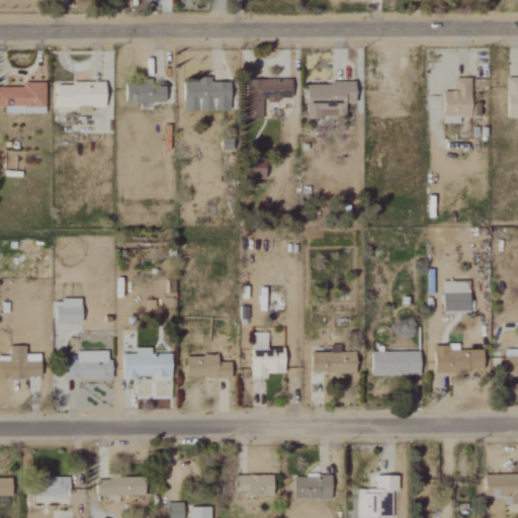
[(445,123),(460,123),(460,118),(472,118),(471,78),(455,79),(455,92),(444,92),(445,123)]
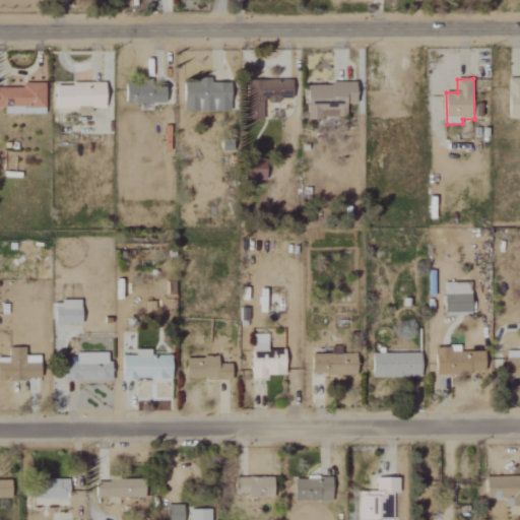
[(519,78),(510,78),(509,119),(519,118),(519,78)]
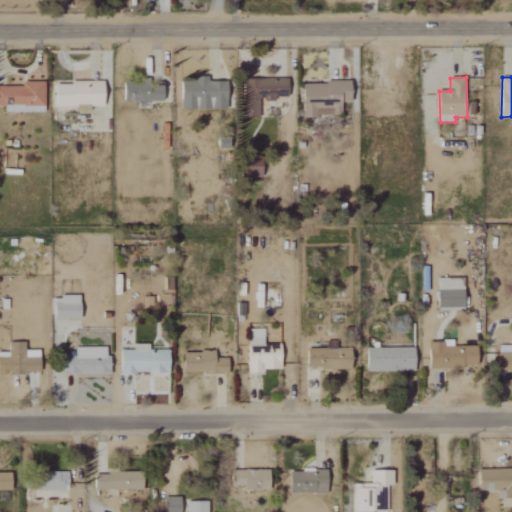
[(289,80),(245,79),(244,113),(250,114),(250,106),(257,106),(257,99),(289,100),(289,80)]
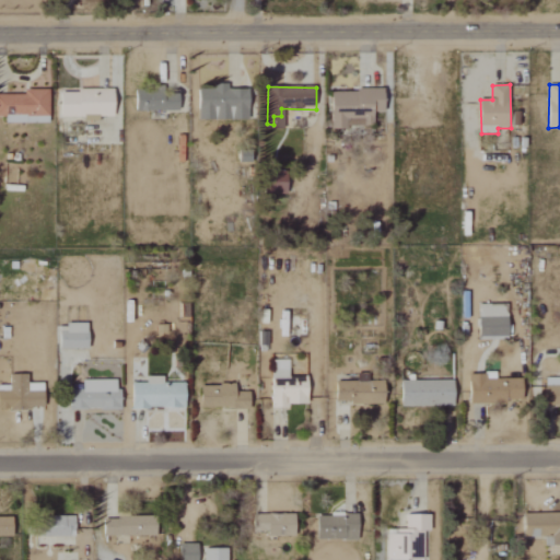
[(61,118),(101,119),(101,116),(115,117),(115,91),(62,90),(61,118)]
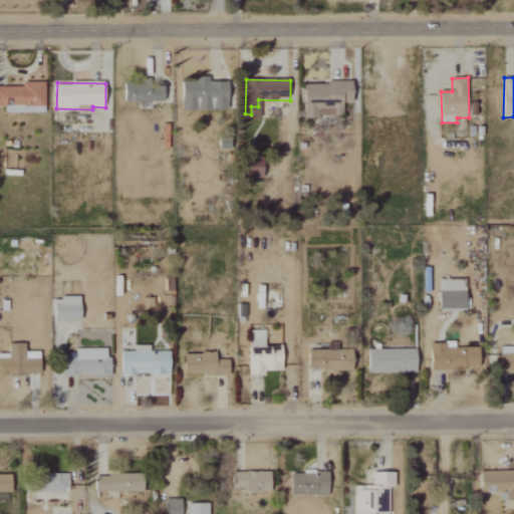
[(183,110),(229,110),(229,83),(184,83),(183,110)]
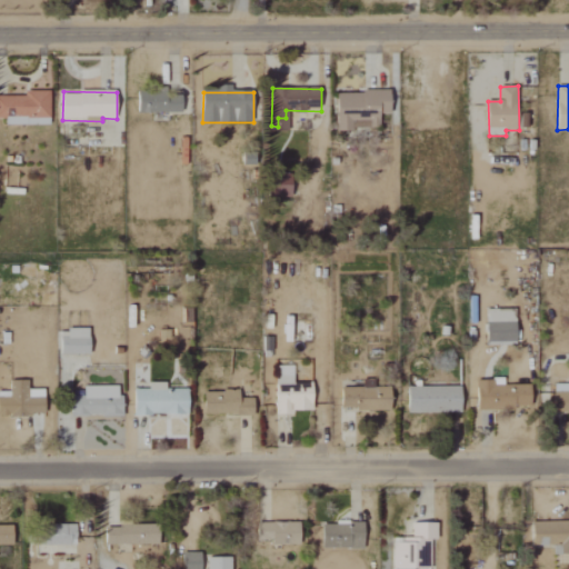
[(380,130),(380,115),(391,115),(391,92),(338,92),(338,130),(380,130)]
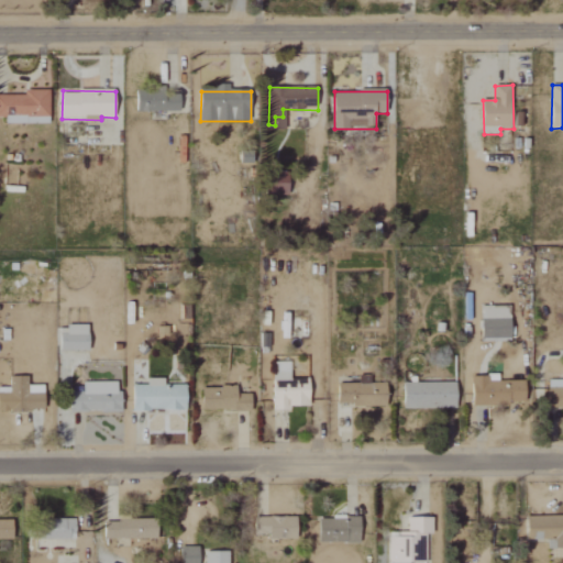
[(50,123),(50,92),(1,94),(2,124),(50,123)]
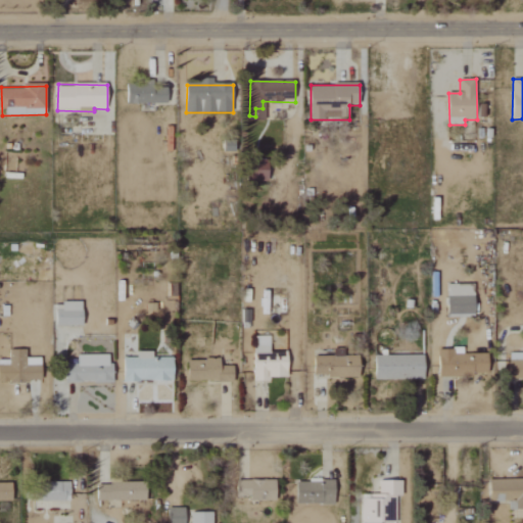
[(128,87),(128,104),(169,103),(168,86),(128,87)]
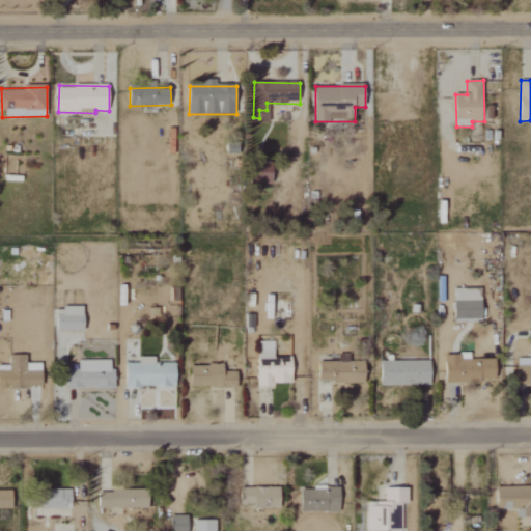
[(482,319),(481,290),(454,291),(455,320),(482,319)]
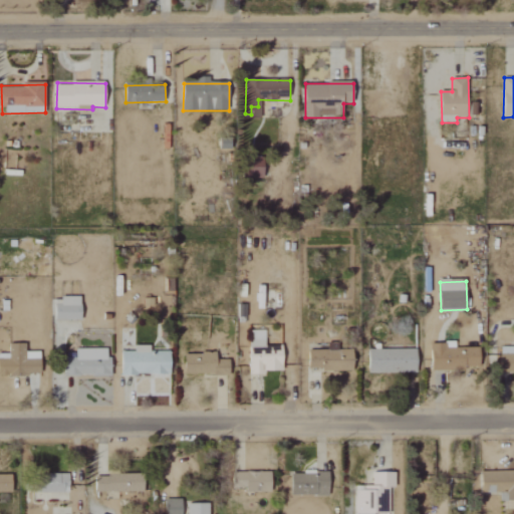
[(81,321),(81,298),(55,297),(55,320),(81,321)]
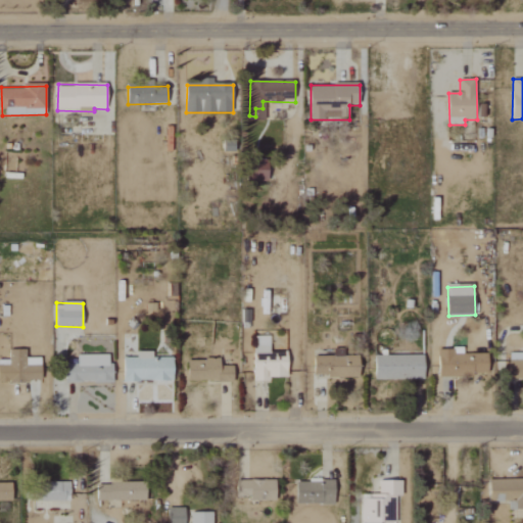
[(288,379),(288,352),(270,352),(270,337),(255,337),(255,379),(288,379)]
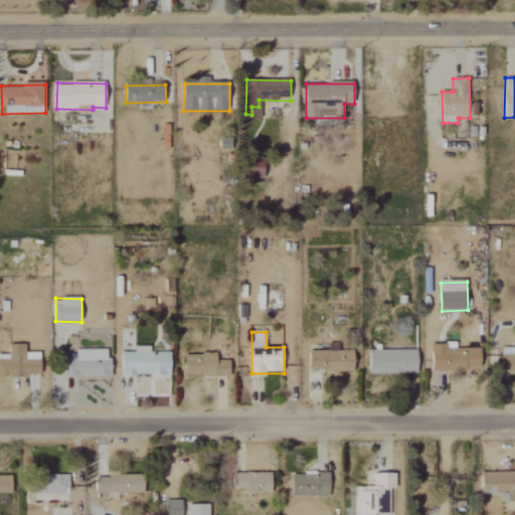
[(40,353),(26,353),(25,345),(9,345),(10,359),(0,359),(0,376),(41,375),(40,353)]
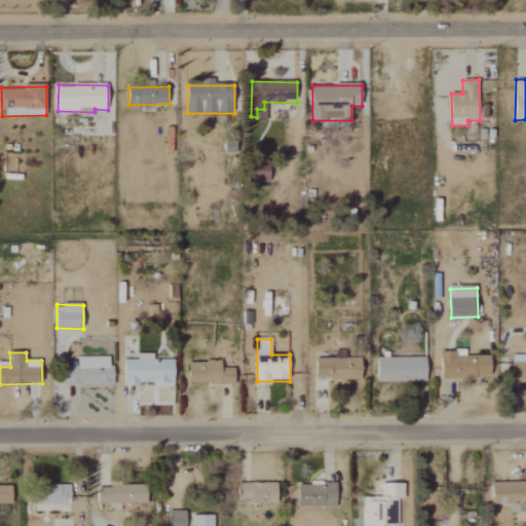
[(492,358),(457,357),(457,352),(442,352),(441,377),(491,379),(492,358)]
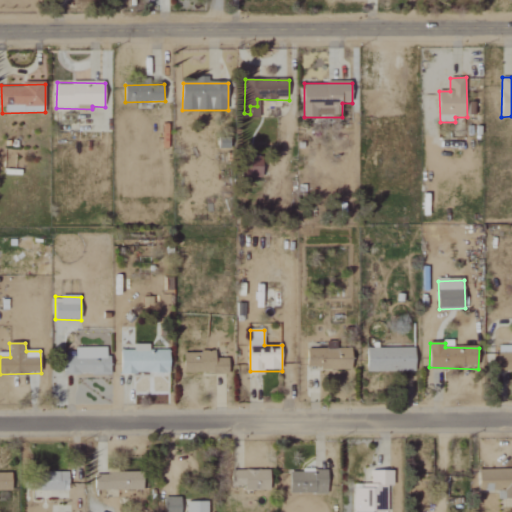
[(170,350),(149,351),(149,344),(134,344),(134,350),(120,351),(121,374),(170,373),(170,350)]
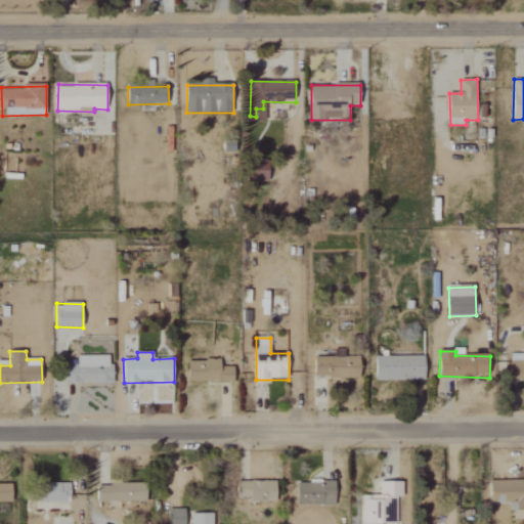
[(523,380),(523,353),(511,354),(511,380),(523,380)]
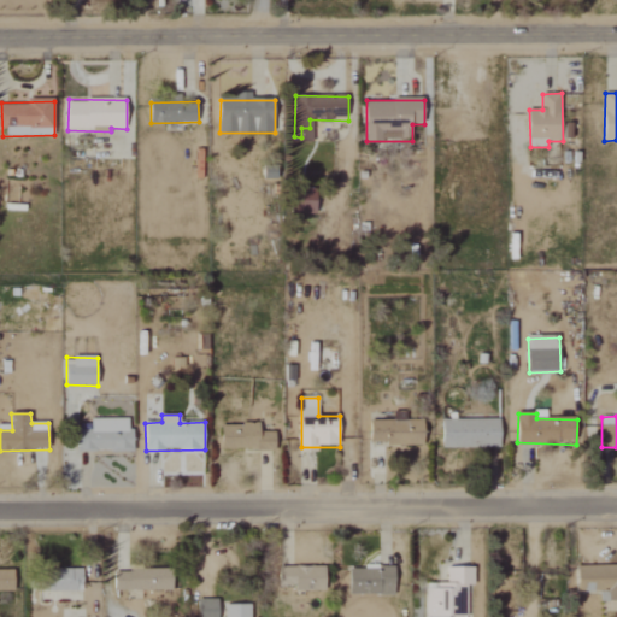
[(424,444),(423,419),(371,422),(372,446),(424,444)]
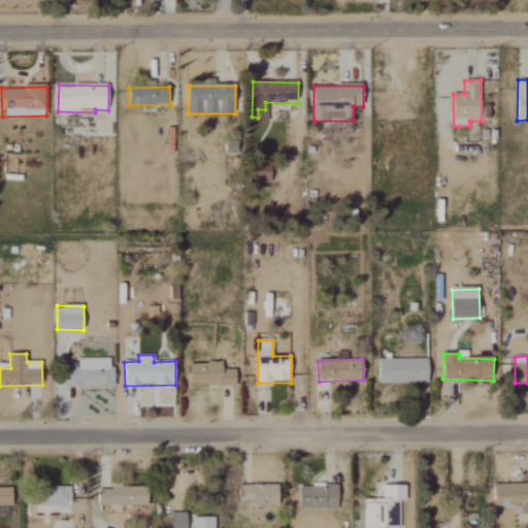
[(428,359),(378,360),(378,385),(429,383),(428,359)]
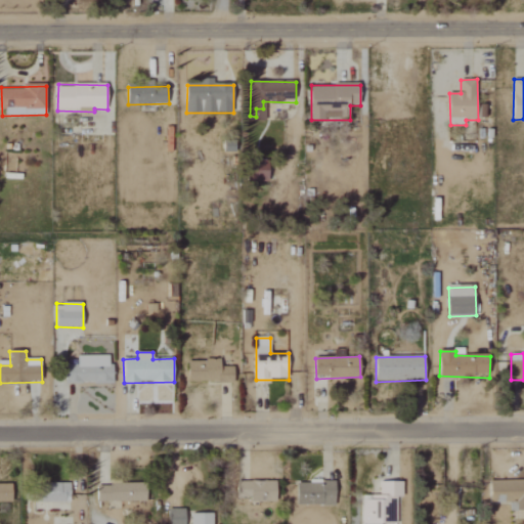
[(67,357),(67,384),(112,384),(112,357),(67,357)]
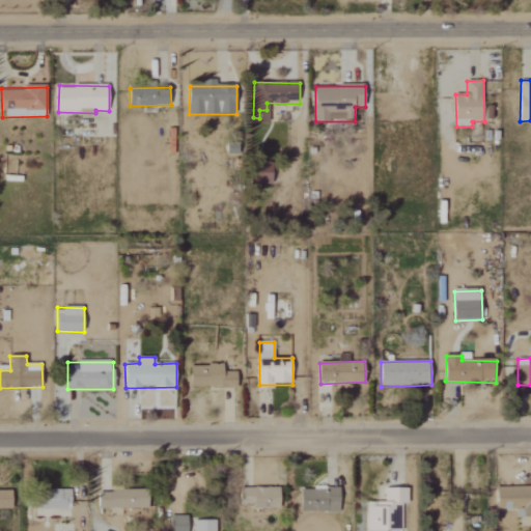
[(238,388),(238,372),(223,372),(223,366),(191,366),(191,387),(238,388)]
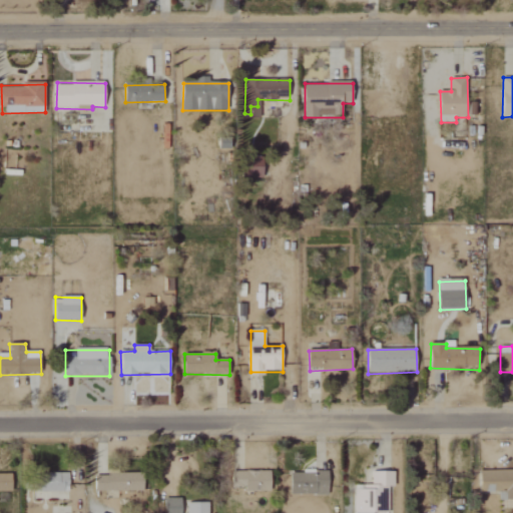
[(499,501),(512,500),(512,471),(481,472),(481,493),(499,492),(499,501)]
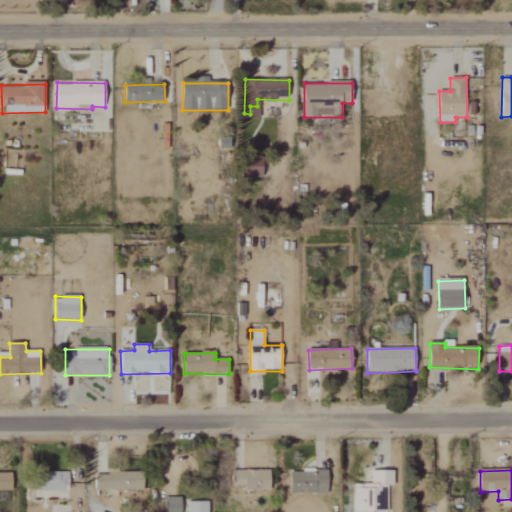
[(271,490),(270,471),(234,472),(235,485),(245,485),(245,491),(271,490)]
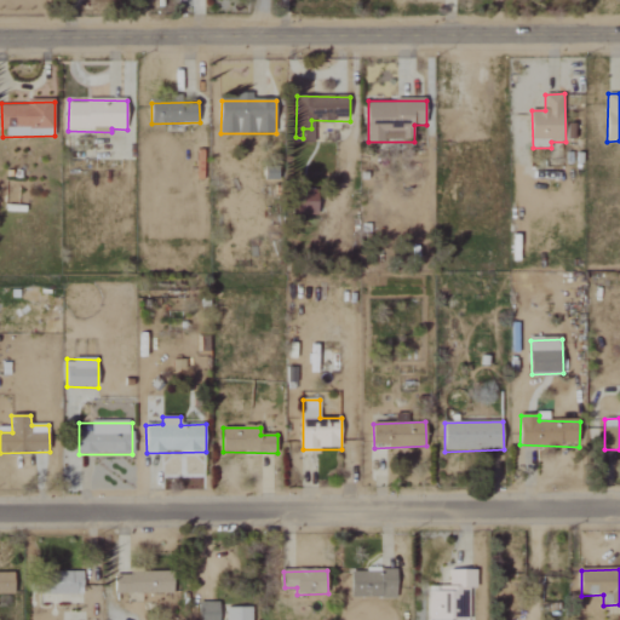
[(428,587),(428,619),(466,619),(466,589),(476,589),(476,570),(448,572),(448,587),(428,587)]
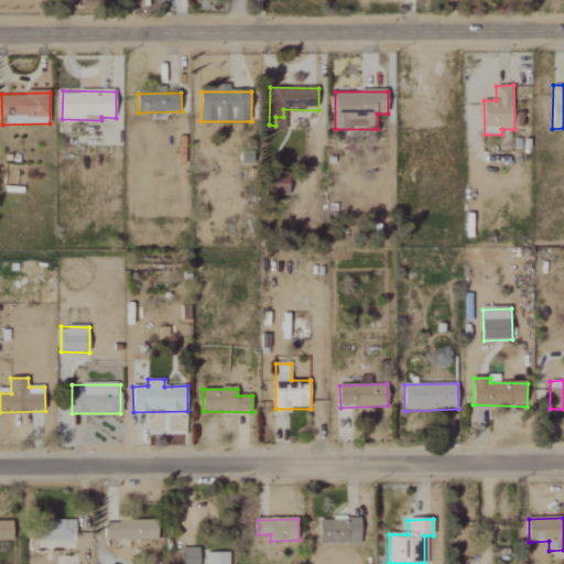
[(106,541),(159,540),(159,520),(119,521),(119,524),(105,524),(106,541)]
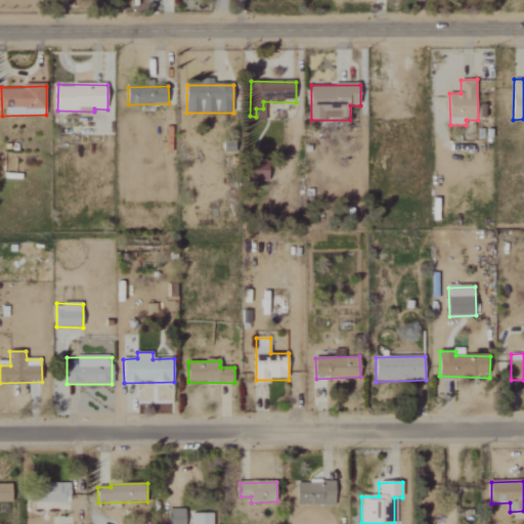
[(0,490),(0,501),(12,503),(12,485),(0,485),(0,490)]
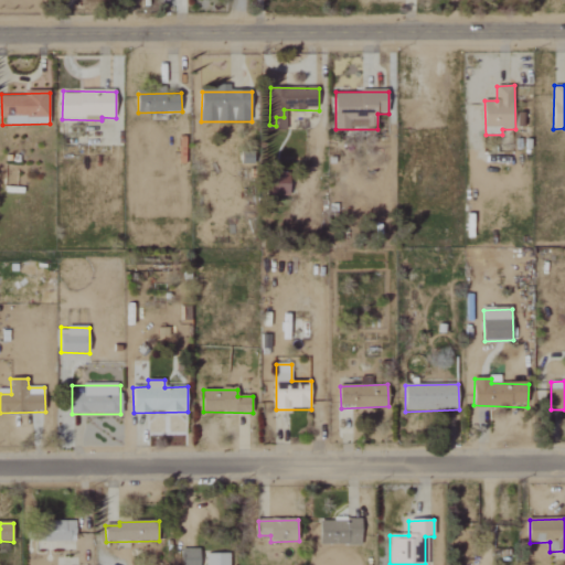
[(321,545),(362,545),(362,524),(321,523),(321,545)]
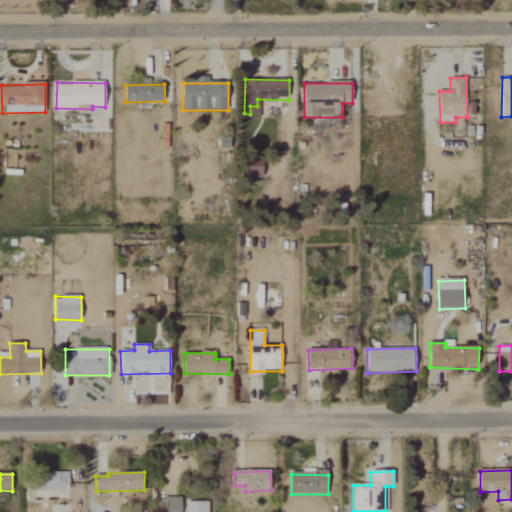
[(181,511),(182,499),(165,498),(164,511),(181,511)]
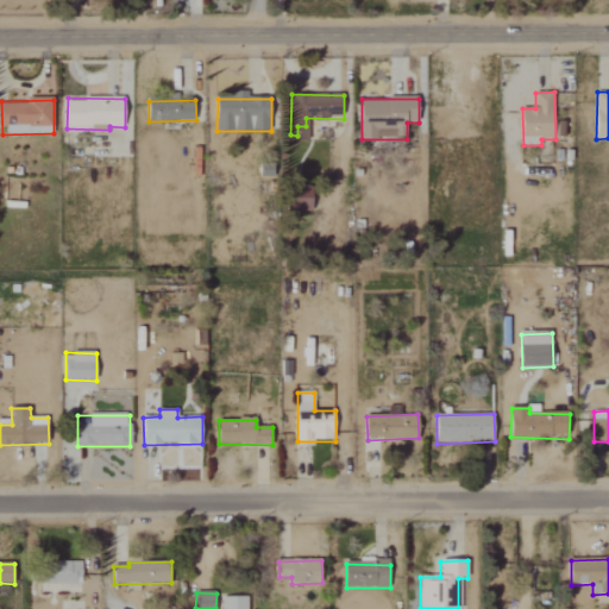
[(221,608),(246,608),(248,598),(221,598),(221,608)]
